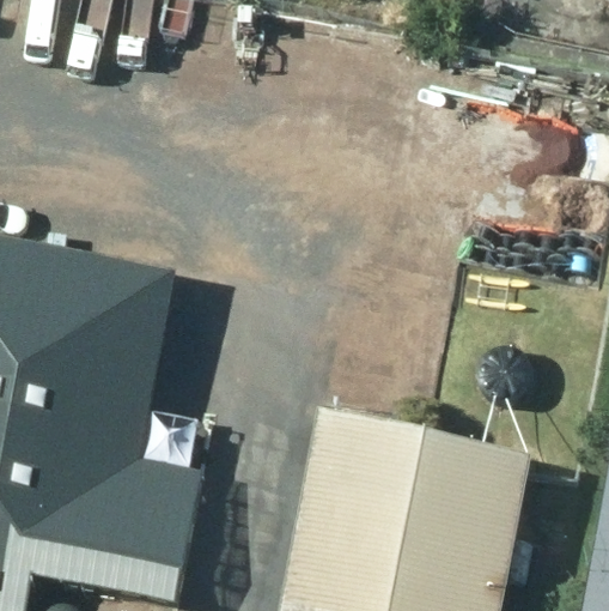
[(0,64),(0,65),(10,66),(19,64),(26,59),(34,52),(36,43),(37,34),(34,25),(29,17),(20,12),(12,10),(2,10),(0,10),(0,64)]
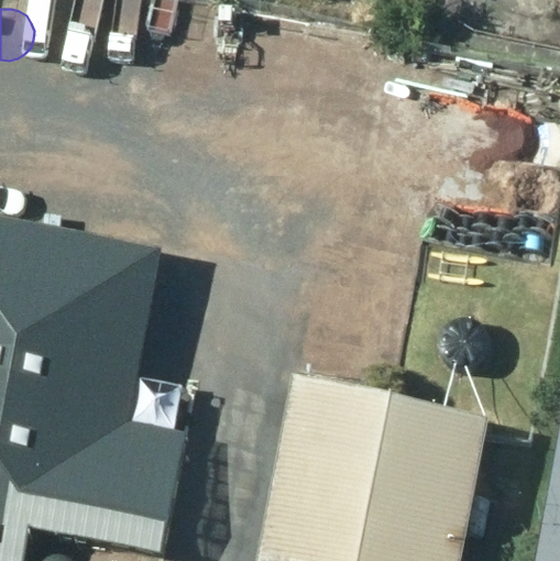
[(0,215),(0,560),(21,560),(28,525),(162,551),(186,433),(129,422),(162,246),(0,215)]
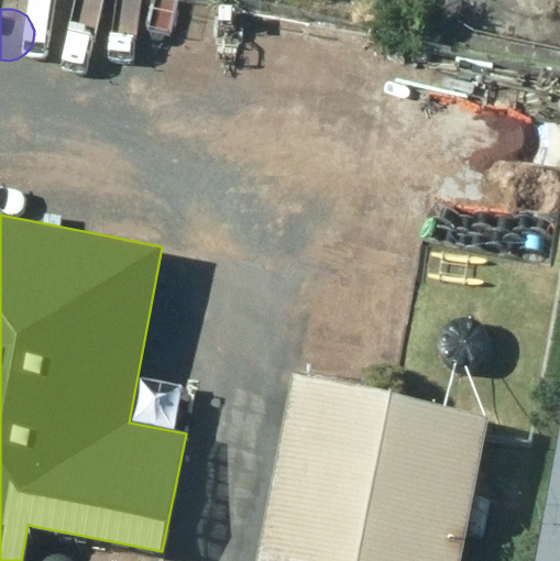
[(450,360),(457,365),(464,370),(472,371),(481,369),(489,364),(494,358),(497,350),(497,341),(495,333),(490,327),(483,321),(474,319),(467,319),(459,322),(452,328),(448,334),(446,343),(447,351),(450,360)]
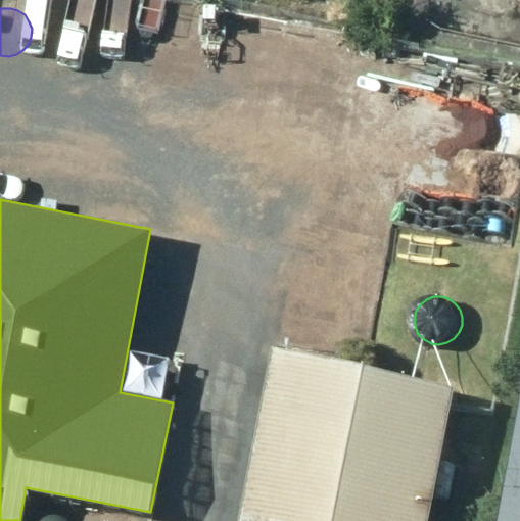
[(274,347),(236,520),(422,520),(452,385),(274,347)]
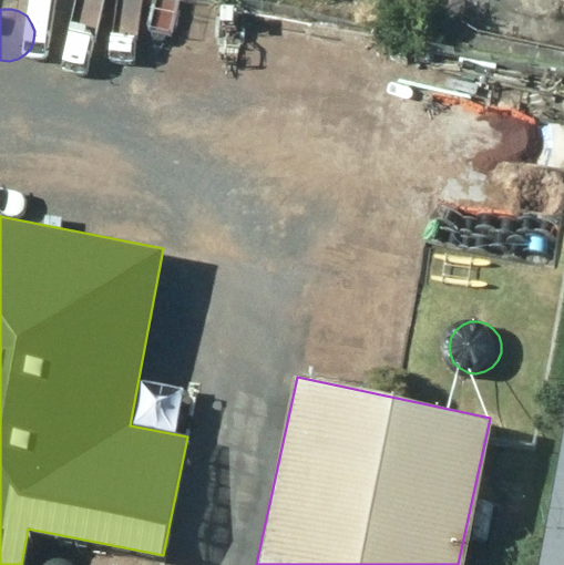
[(563,431),(539,564),(563,564),(563,431)]
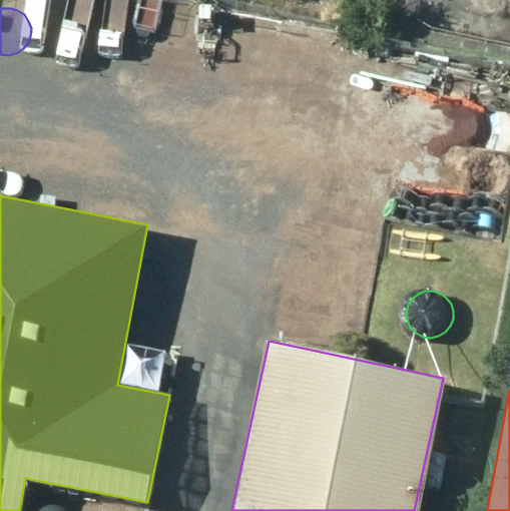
All buildings are outlined.
